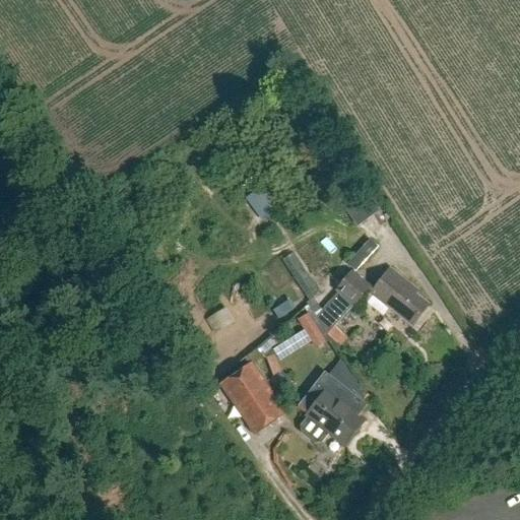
[(261,179),(241,190),(254,212),(274,202),(261,179)]
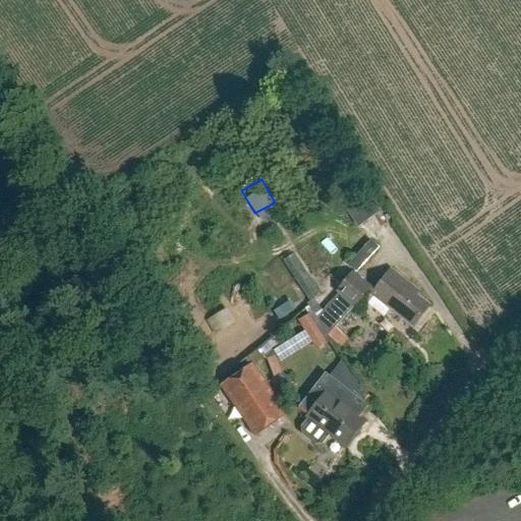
[(366,221),(379,212),(367,195),(354,205),(366,221)]
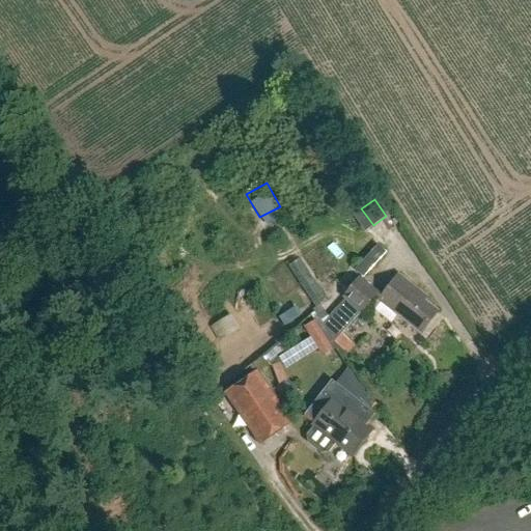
[(307,228),(289,235),(306,274),(323,267),(307,228)]
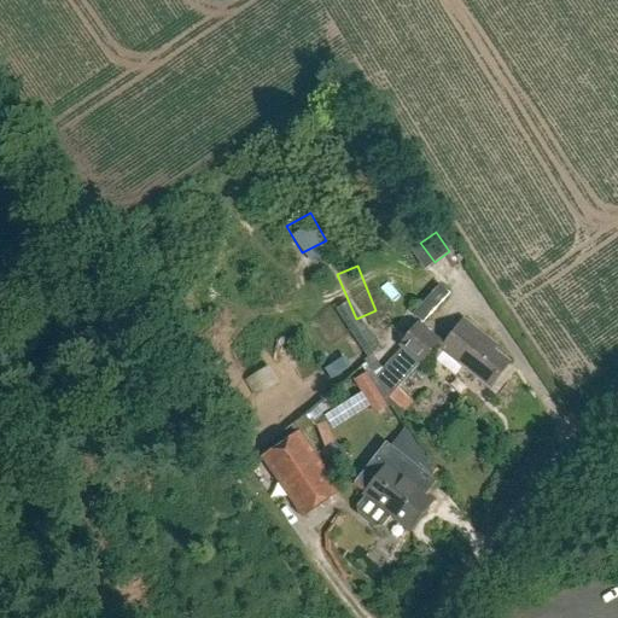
[(439,350),(443,353),(436,361),(454,377),(461,367),(490,390),(509,363),(495,351),(497,347),(462,319),(444,343),(441,348),(439,350)]
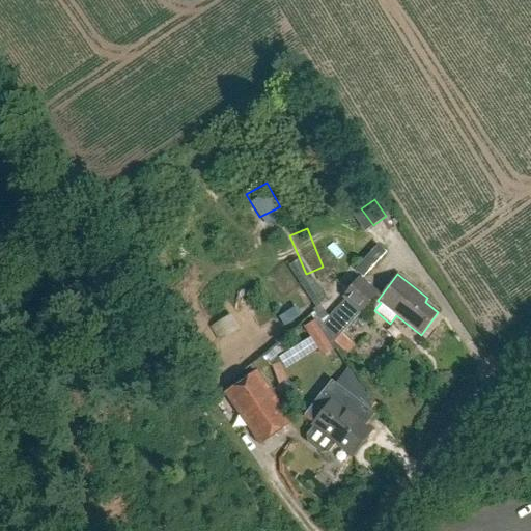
[(379,299),(382,295),(359,277),(342,298),(345,301),(361,313),(362,314),(376,298),(379,299)]
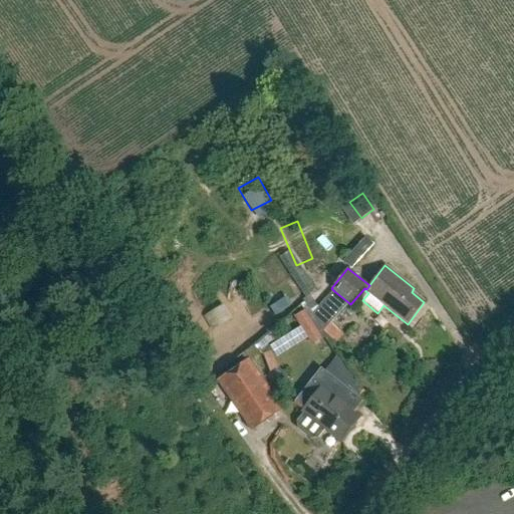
[(330,324),(349,303),(334,291),(315,312),(329,324),(323,331),(332,340),(340,332),(330,324)]
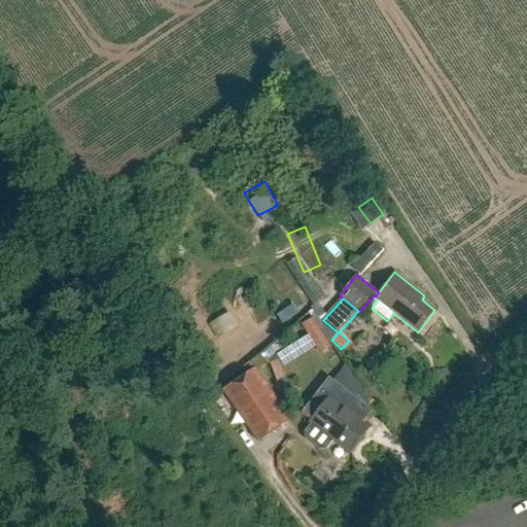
[(259,442),(291,418),(256,367),(223,391),(259,442)]
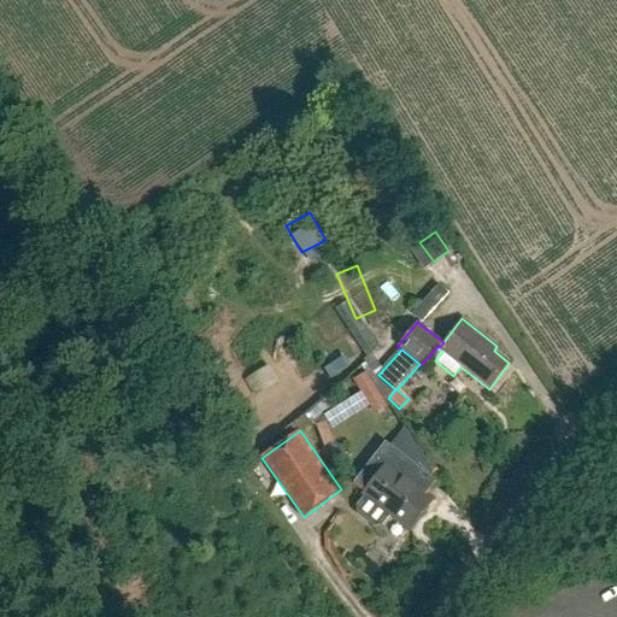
[(433,500),(387,464),(363,495),(365,497),(358,506),(358,515),(374,527),(381,526),(389,516),(409,530),(433,500)]
